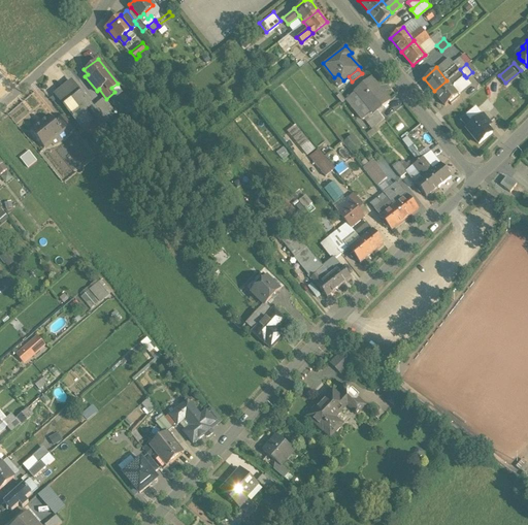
[(460,69),(450,77),(455,84),(464,75),(460,69)]
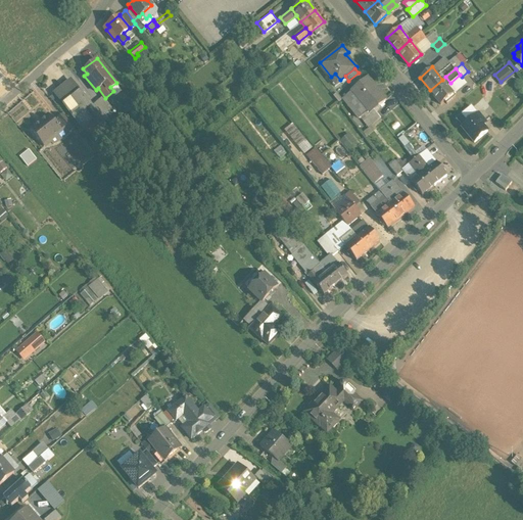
[(386,97),(368,76),(343,96),(359,116),(361,114),(364,119),(376,109),(374,107),(386,97)]
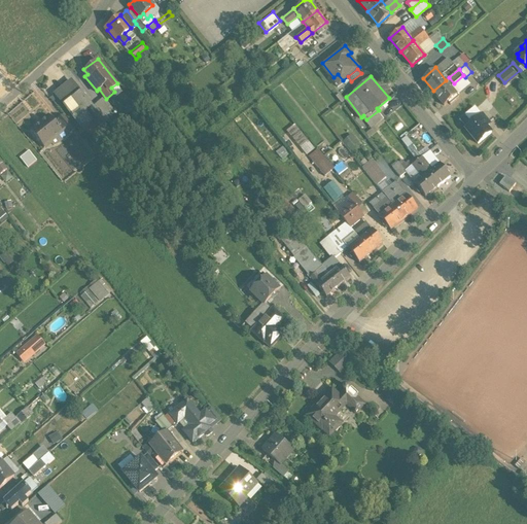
[(92,106),(71,80),(50,97),(57,106),(62,102),(82,128),(94,118),(92,116),(96,113),(98,115),(99,114),(92,106)]
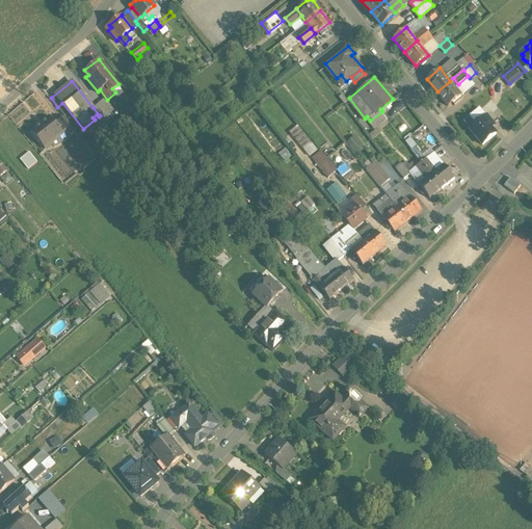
[(461,95),(450,81),(437,91),(449,105),(452,102),(461,95)]
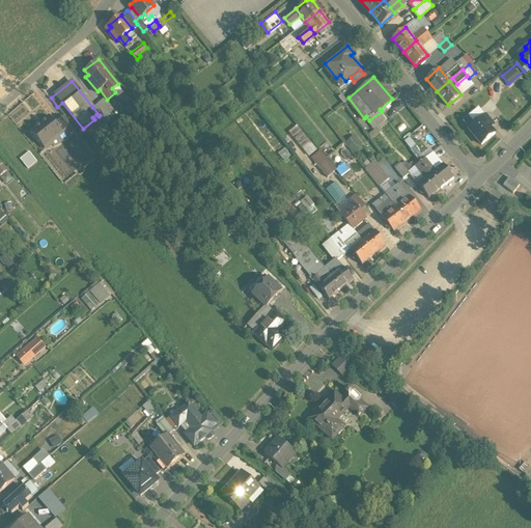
[(206,95),(202,90),(196,95),(200,101),(206,95)]
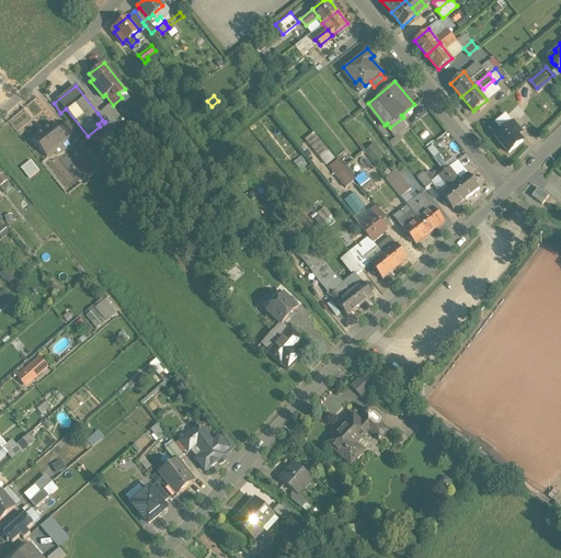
[(487,100),(477,107),(479,110),(489,102),(487,100)]
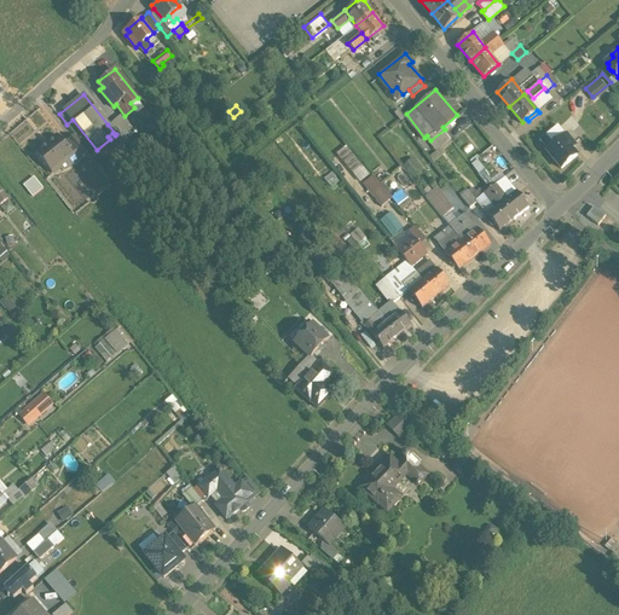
[(131,127),(120,114),(114,119),(123,132),(131,127)]
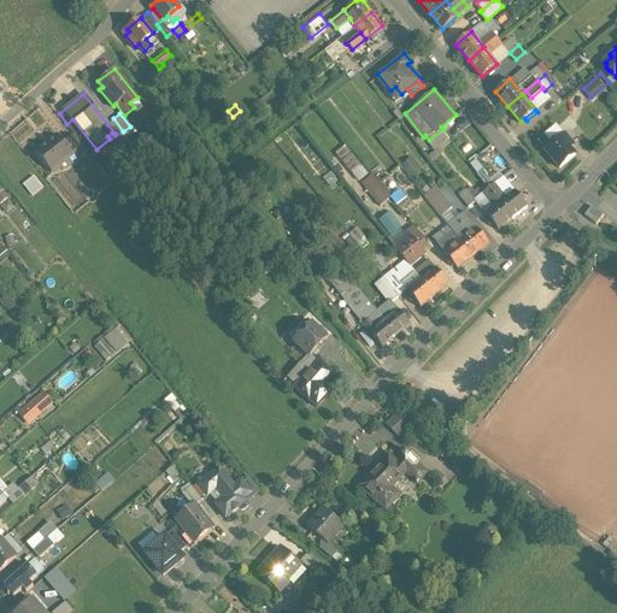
[(123,131),(113,118),(107,124),(116,134),(115,135),(117,137),(117,136),(123,131)]
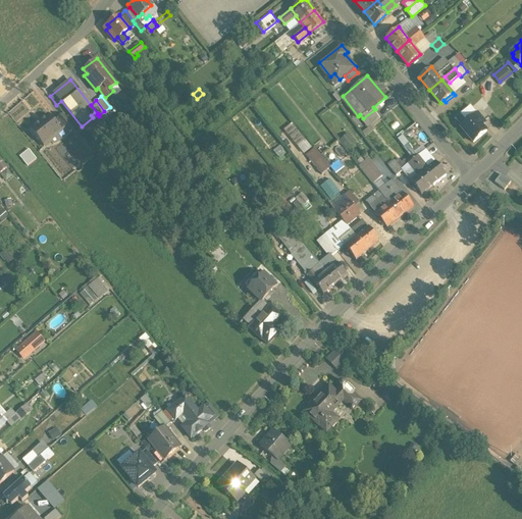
[(465,122),(461,125),(473,140),(486,130),(478,120),(482,116),(480,114),(481,113),(479,110),(476,112),(469,104),(458,113),(465,122)]
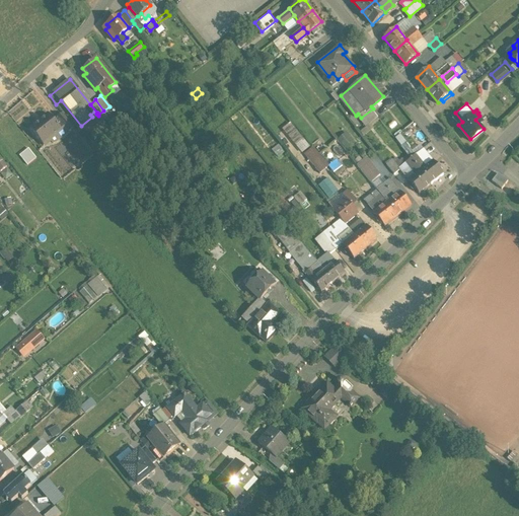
[(373,108),(361,118),(366,125),(378,115),(373,108)]
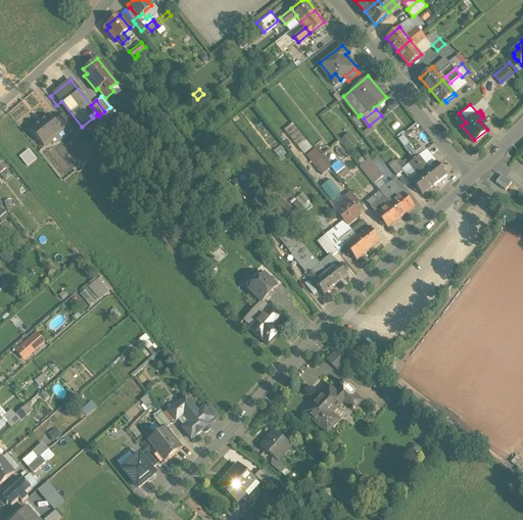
[(97,114),(95,112),(91,115),(93,117),(97,122),(101,117),(99,115),(99,116),(97,114)]
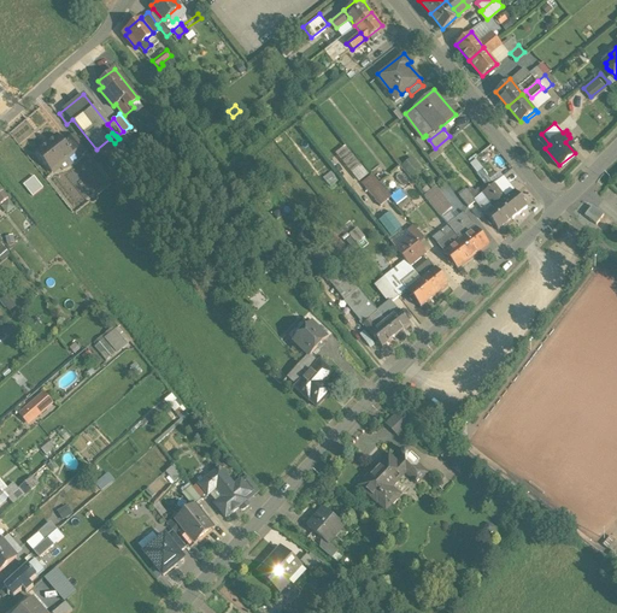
[(87,149),(74,134),(68,139),(68,140),(64,142),(72,153),(76,159),(87,149)]
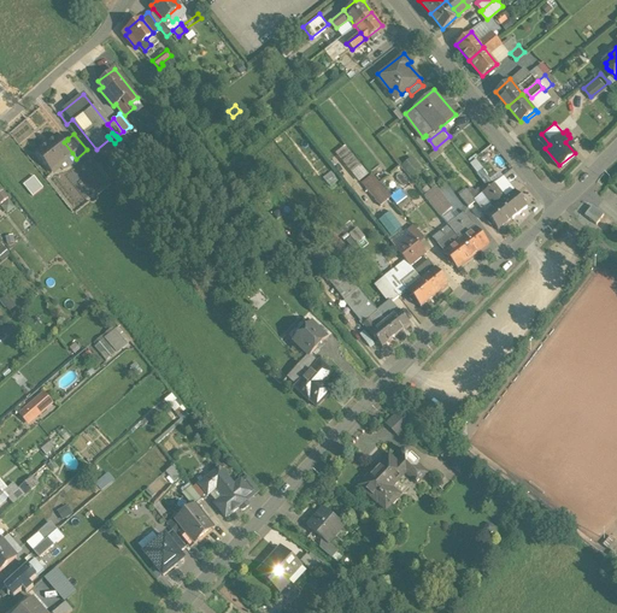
[(64,142),(59,135),(36,152),(51,170),(72,153),(64,142)]
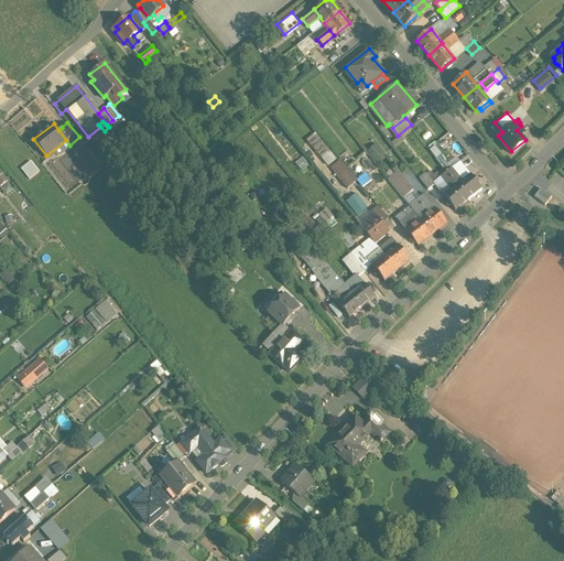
[(143,123),(137,128),(142,135),(148,130),(143,123)]
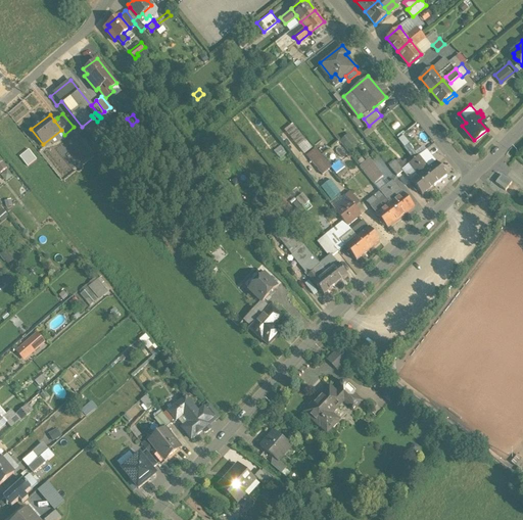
[(292,121),(284,128),(305,151),(314,144),(292,121)]
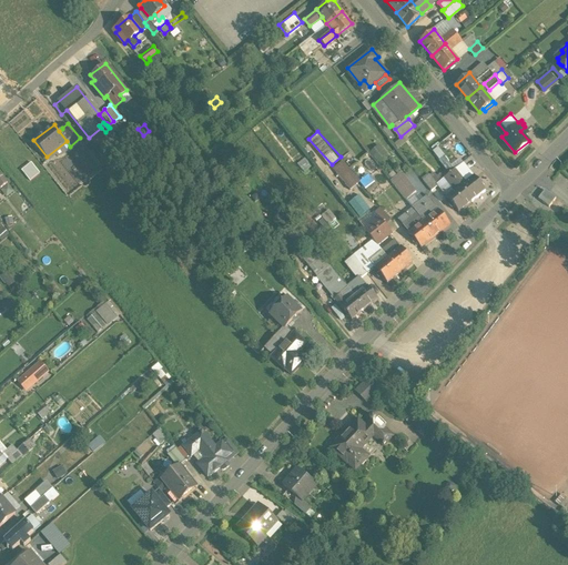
[(385,152),(379,145),(372,151),(377,158),(385,152)]
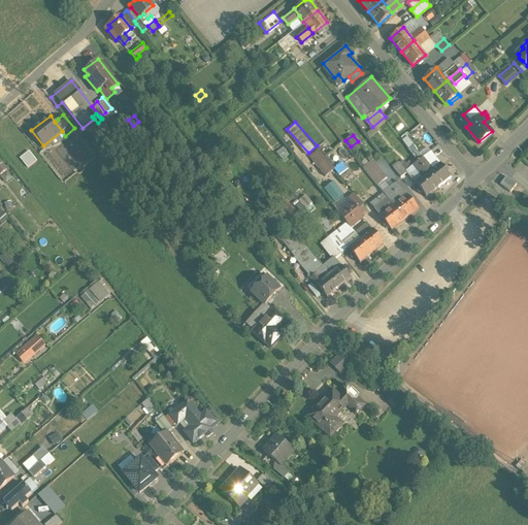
[(292,154),(285,146),(279,152),(286,159),(292,154)]
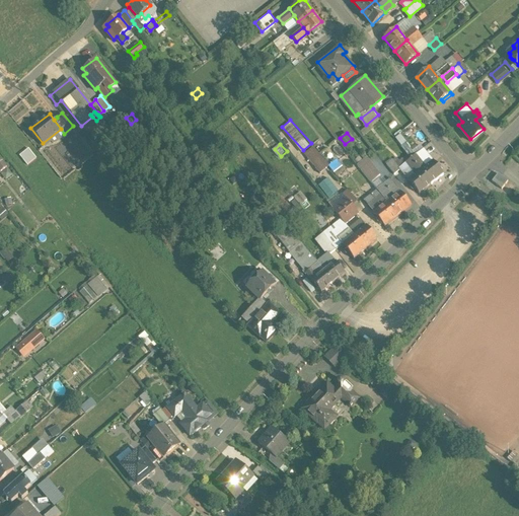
[(28,147),(19,154),(27,163),(36,156),(28,147)]
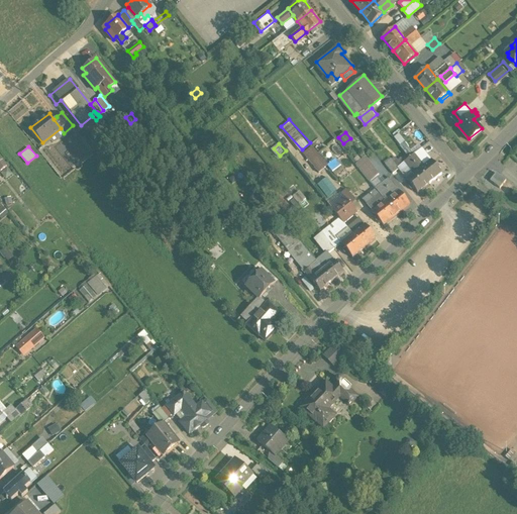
[(431,160),(421,146),(413,152),(423,166),(431,160)]
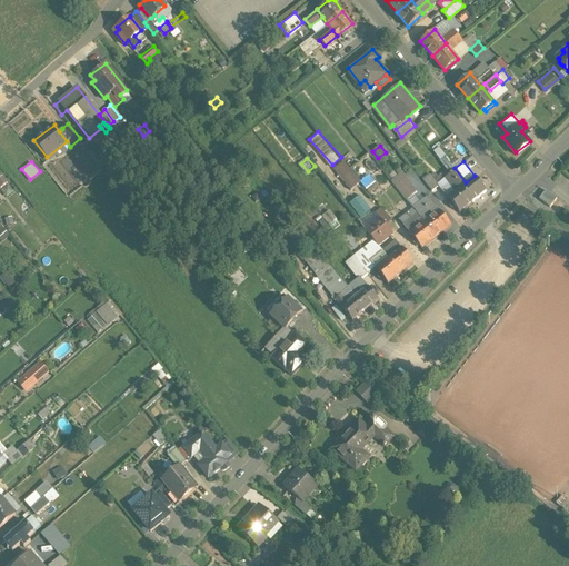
[(356,182),(345,168),(338,174),(349,188),(356,182)]
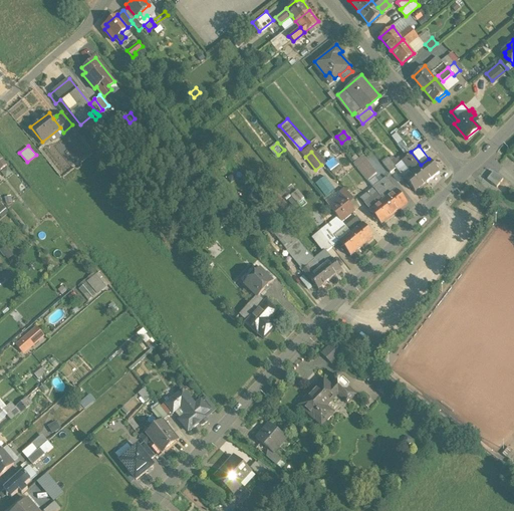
[(411,152),(407,156),(417,168),(421,165),(411,152)]
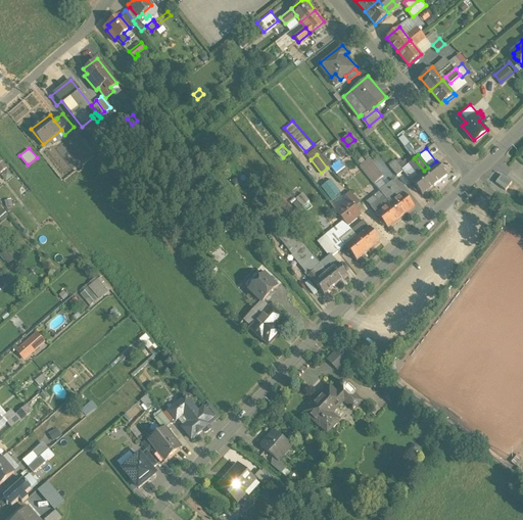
[(344,167),(338,158),(331,164),(337,173),(344,167)]
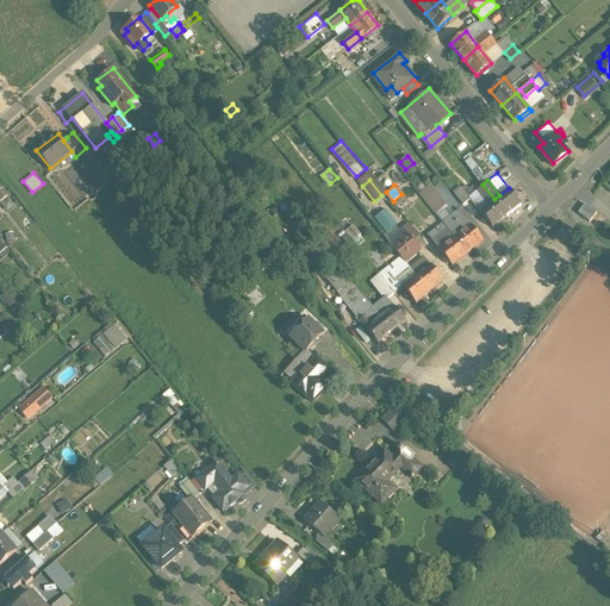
[(495,199),(483,185),(477,189),(489,204),(495,199)]
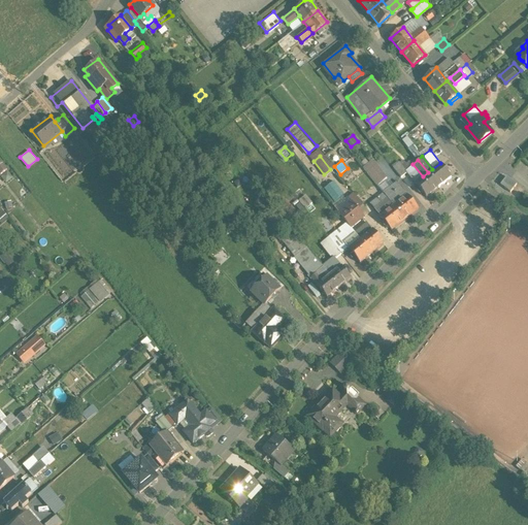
[(405,169),(399,161),(393,166),(400,175),(406,171),(405,170),(405,169)]
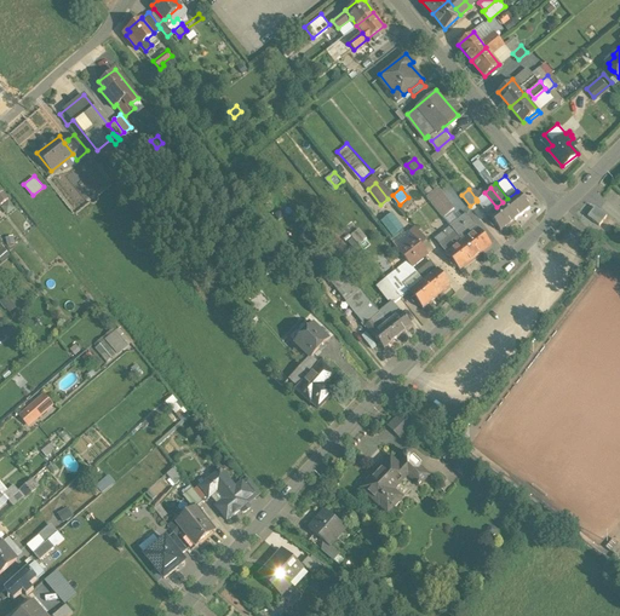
[(507,199),(503,202),(515,218),(529,206),(524,201),(527,200),(523,194),(521,196),(517,191),(507,199)]
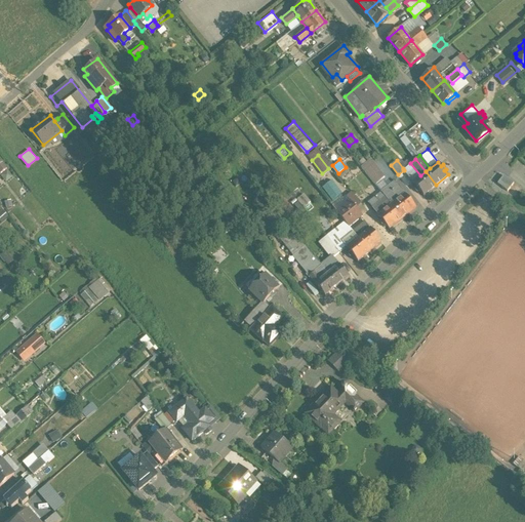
[(384,175),(374,163),(370,166),(365,170),(375,183),(384,175)]
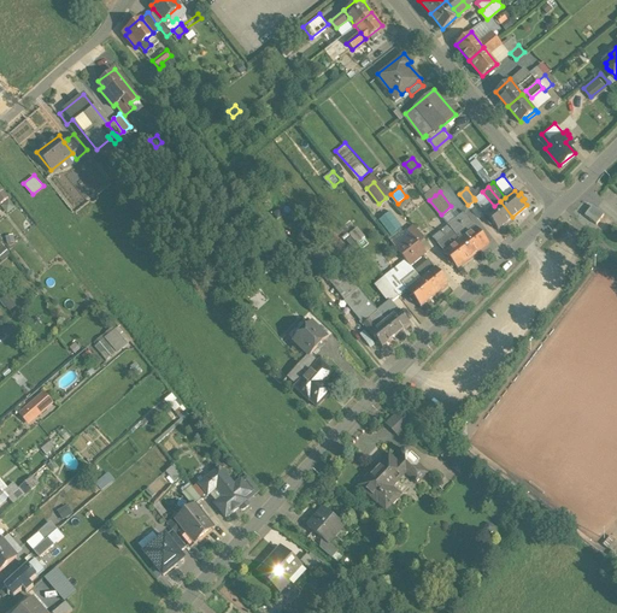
[(494,206),(482,192),(474,198),(474,199),(475,200),(485,213),(494,206)]
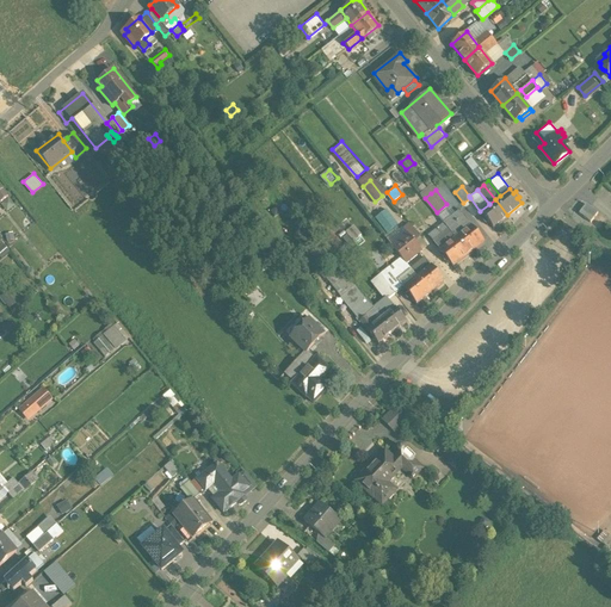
[(489,204),(480,211),(485,216),(482,217),(486,223),(488,221),(492,225),(507,215),(495,199),(489,204)]
